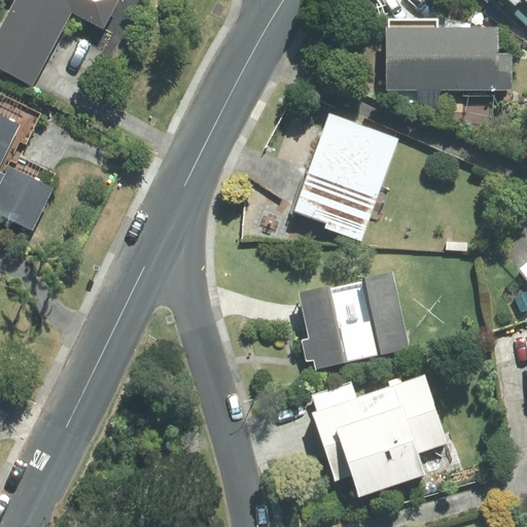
[(120,0),(16,0),(0,32),(0,69),(34,88),(73,14),(105,31),(120,0)]
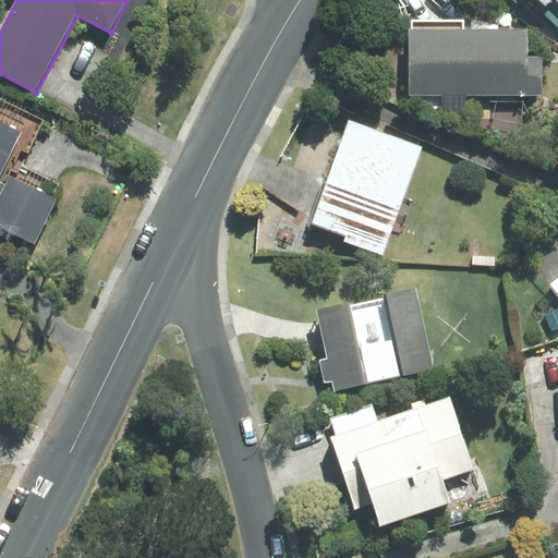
[(557,0),(531,0),(557,24),(557,0)]
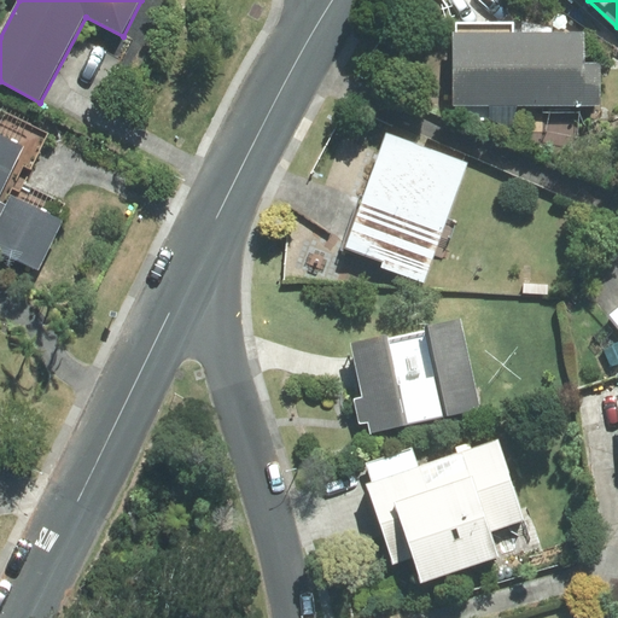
[(584,30),(453,31),(453,105),(601,104),(600,63),(584,63),(584,30)]
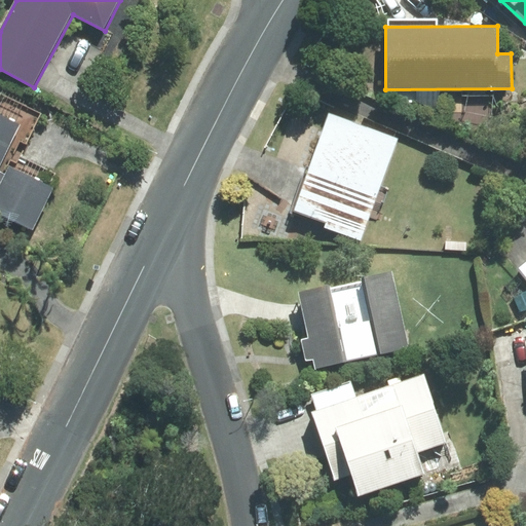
[(397,138),(330,112),(294,210),(327,222),(326,225),(360,238),(397,138)]
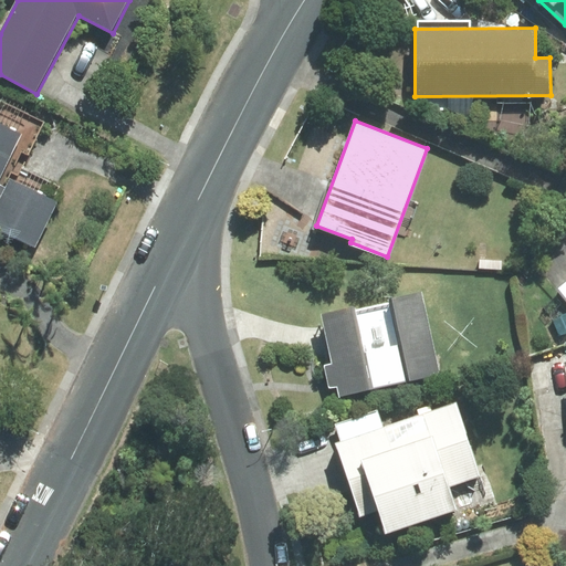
[(0,181),(23,135),(0,124),(0,230),(37,249),(59,203),(12,180),(8,189),(0,186),(0,181)]
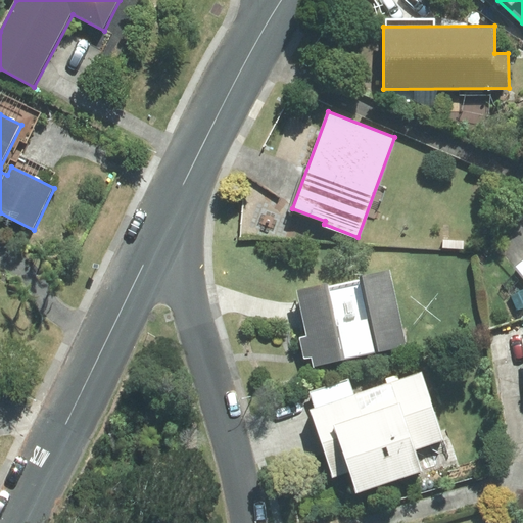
[(327,282),(296,288),(314,366),(407,345),(390,269),(359,275),(369,319),(336,326),(327,282)]
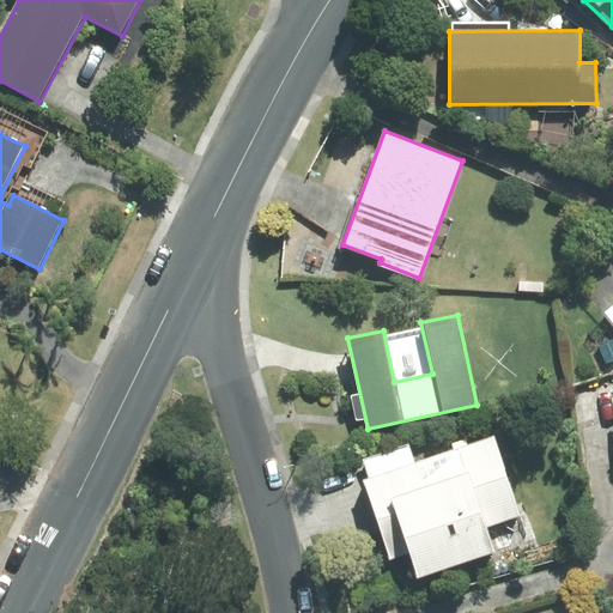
[(495,435),(364,479),(392,559),(410,553),(418,576),(496,550),(487,526),(522,515),(495,435)]
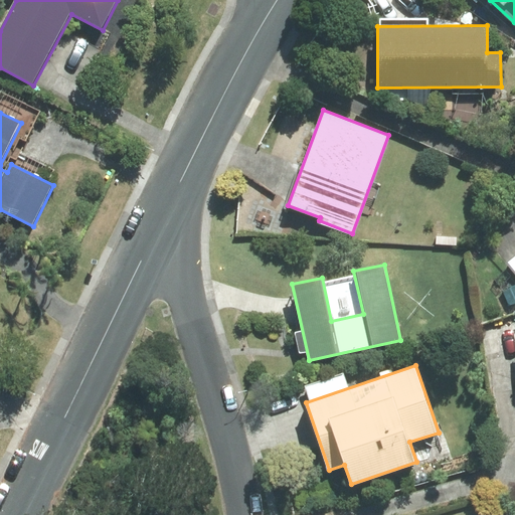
All buildings are outlined.
